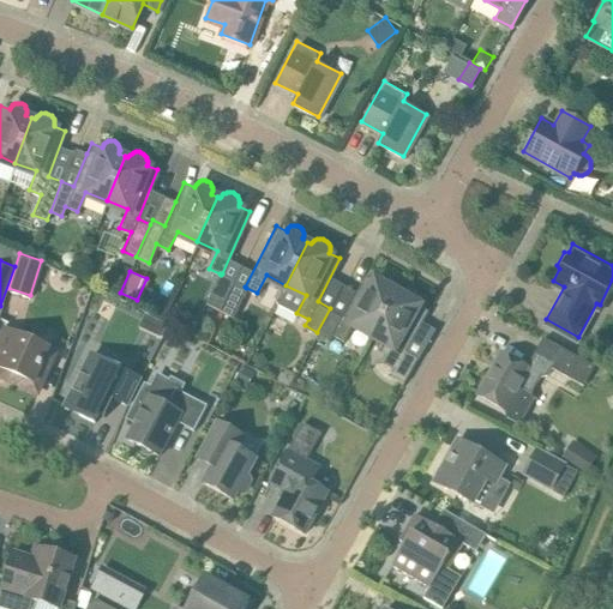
[(220,273),(205,301),(220,308),(233,281),(221,275),(220,273)]
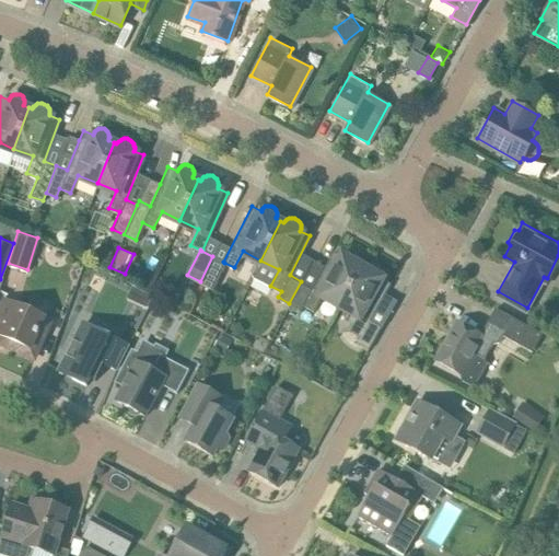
[(361,265),(356,263),(357,261),(358,259),(358,257),(358,256),(357,254),(357,253),(356,252),(354,251),(352,250),(351,250),(349,250),(348,250),(346,251),(345,251),(344,253),(342,255),(333,250),(311,288),(301,281),(289,303),(300,310),(303,303),(313,310),(322,293),(340,303),(361,265)]
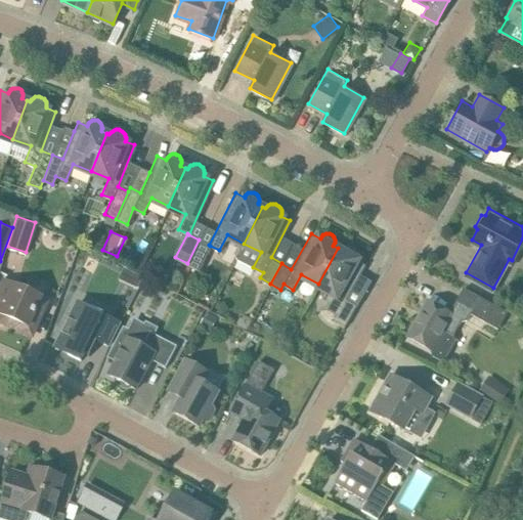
[(199,240),(187,263),(199,268),(210,247),(210,246),(209,245),(199,240)]
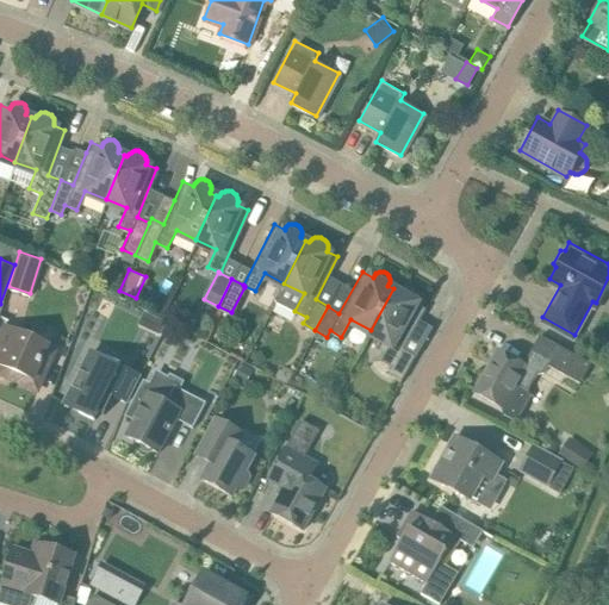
[(393,288),(371,330),(390,341),(380,359),(391,366),(387,372),(401,379),(415,354),(402,347),(424,306),(415,300),(415,299),(415,297),(416,294),(415,293),(415,291),(414,289),(412,288),(410,287),(409,286),(406,286),(404,286),(403,286),(401,286),(399,287),(398,288),(397,291),(393,288)]
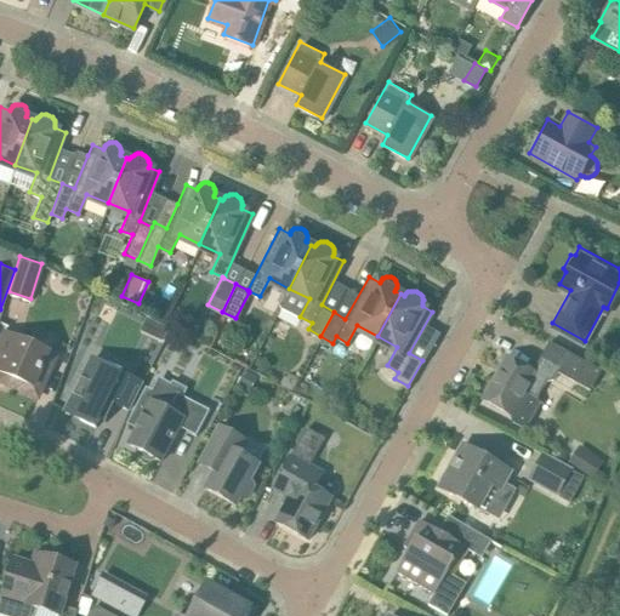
[(0,369),(13,375),(11,382),(37,393),(49,366),(41,364),(49,348),(4,329),(0,337),(0,369)]
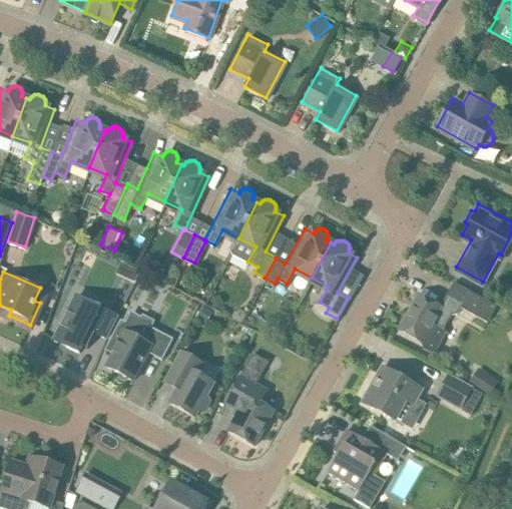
[(418,292),(399,328),(421,340),(421,344),(430,349),(435,348),(445,331),(444,326),(451,313),(456,311),(460,306),(487,320),(496,304),(453,280),(453,281),(440,304),(418,292)]
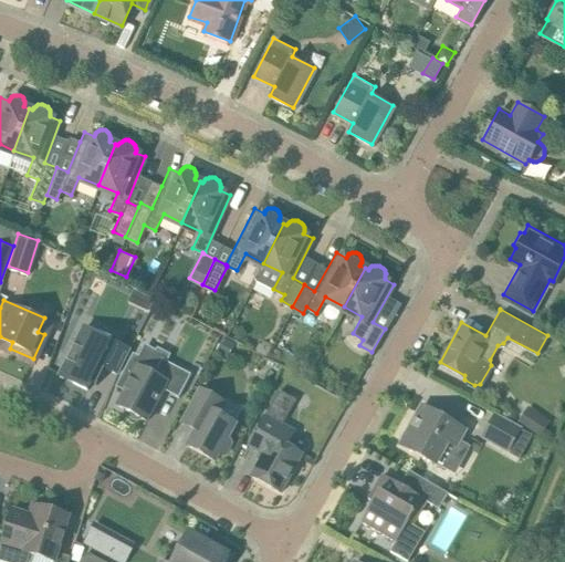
[(83,324),(59,373),(86,387),(91,380),(95,382),(104,365),(116,371),(128,346),(83,324)]
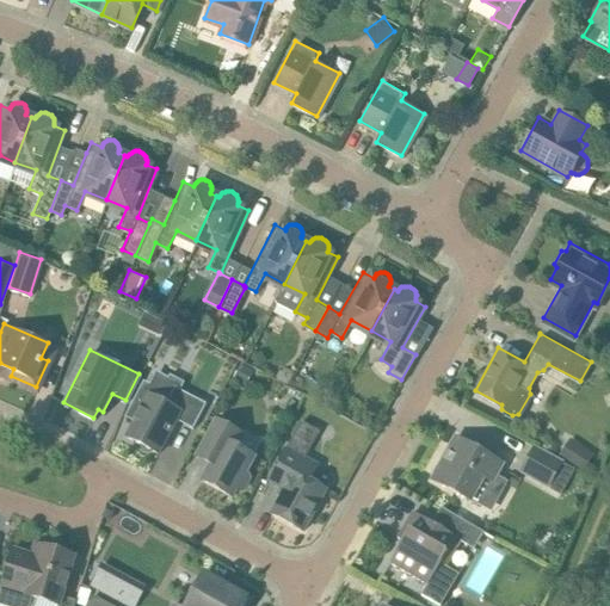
[(241,358),(233,373),(244,379),(252,364),(241,358)]
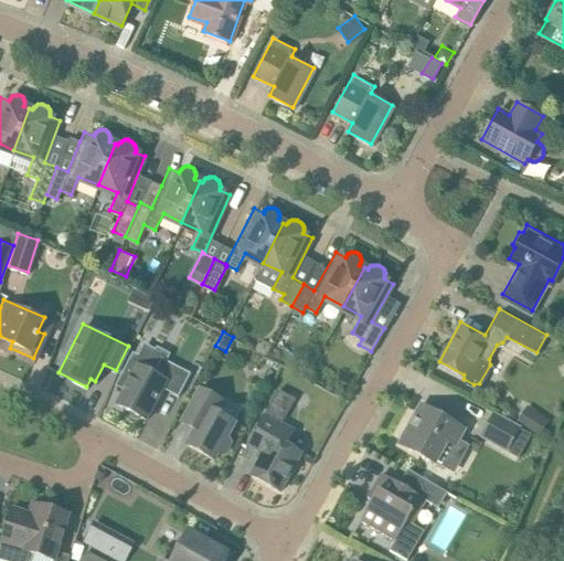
[(257,340),(254,347),(266,353),(272,342),(265,338),(257,340)]
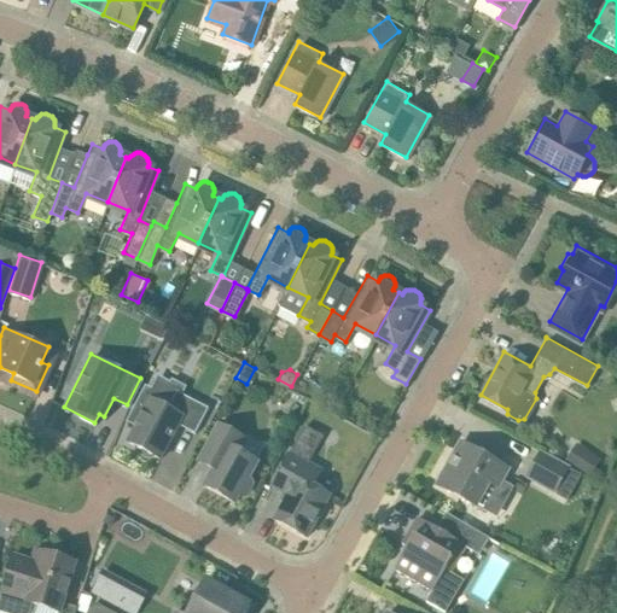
[(127,438),(159,455),(178,421),(195,431),(208,406),(176,389),(168,406),(150,396),(127,438)]
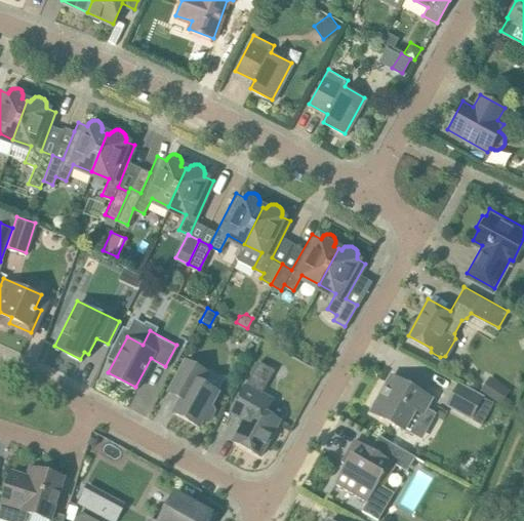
[(312,355),(309,360),(321,367),(324,361),(312,355)]
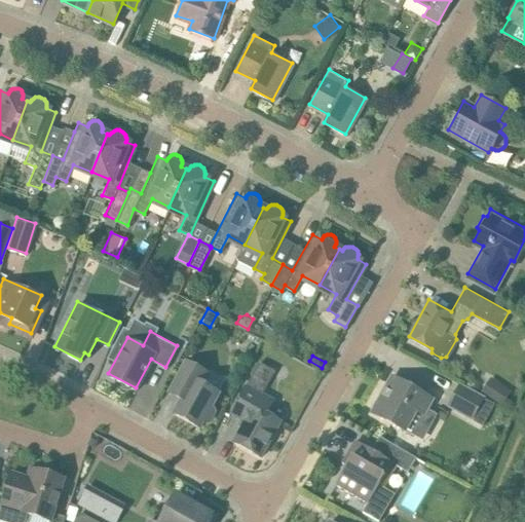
[(181,397),(174,411),(198,425),(217,388),(200,379),(205,370),(184,358),(166,389),(181,397)]
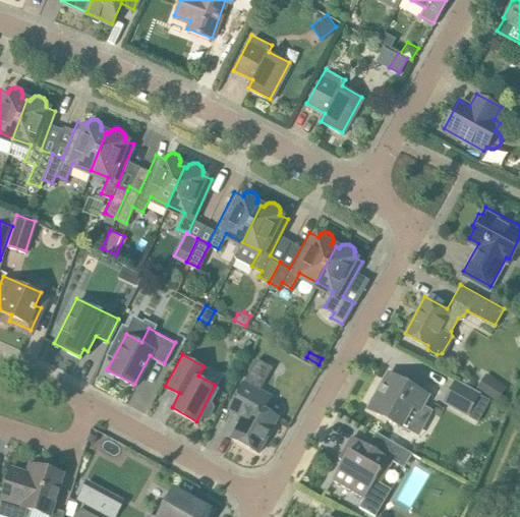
[(243,380),(229,406),(242,414),(231,436),(257,450),(277,414),(263,406),(270,394),(258,388),(272,366),(256,358),(244,380),(243,380)]
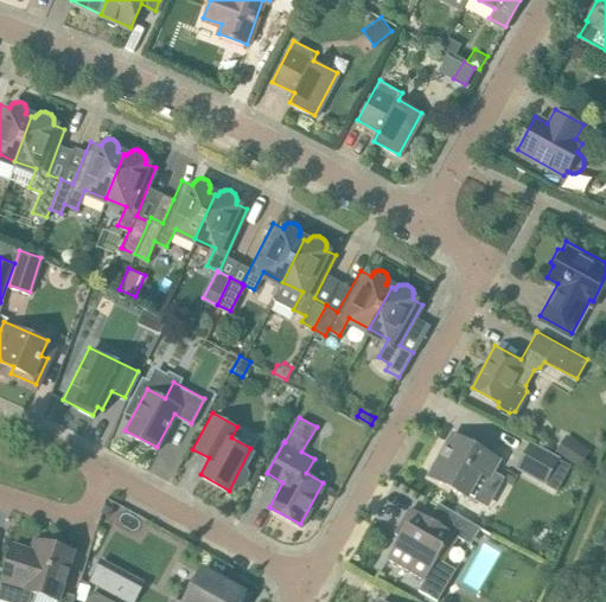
[(480,471),(489,475),(499,458),(451,431),(428,473),(467,495),(480,471)]
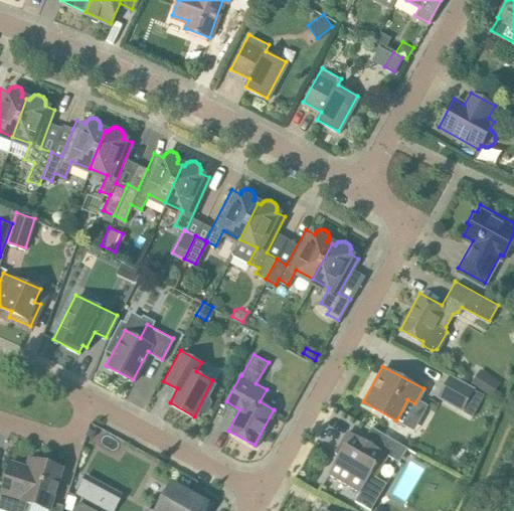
[(483,390),(490,394),(500,381),(480,366),(469,381),(483,390)]
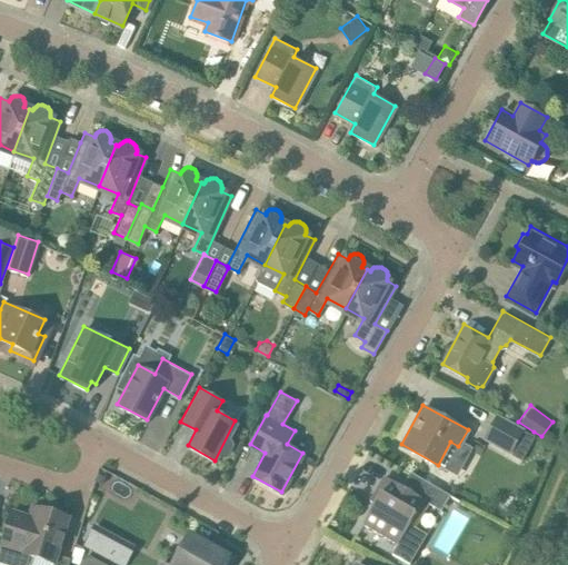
[(496,414),(481,439),(520,461),(535,436),(524,429),(496,414)]
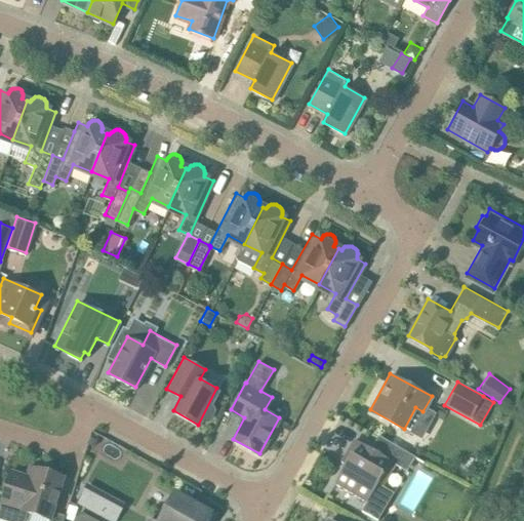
[(227,438),(237,416),(226,410),(215,432),(227,438)]
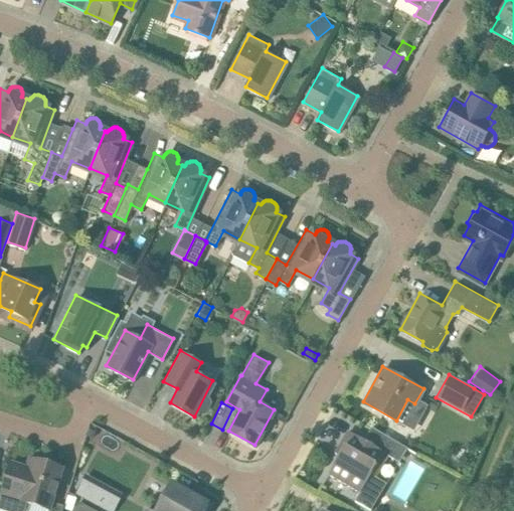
[(339,454),(328,472),(359,490),(354,498),(367,506),(382,479),(375,475),(387,454),(392,457),(400,443),(377,430),(370,442),(347,429),(334,451),(339,454)]
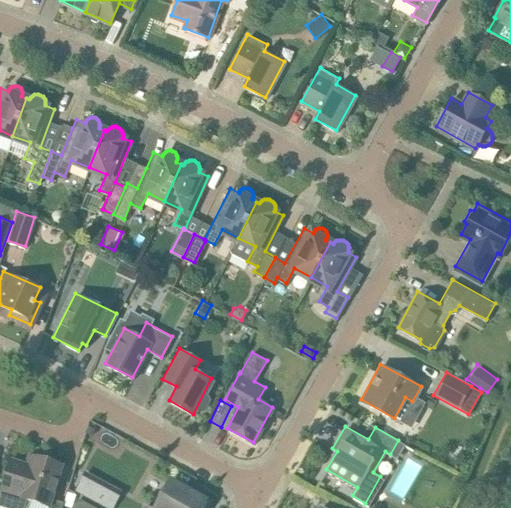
[(26,463),(9,457),(0,486),(0,504),(10,507),(47,507),(48,505),(49,505),(62,463),(29,453),(26,463)]
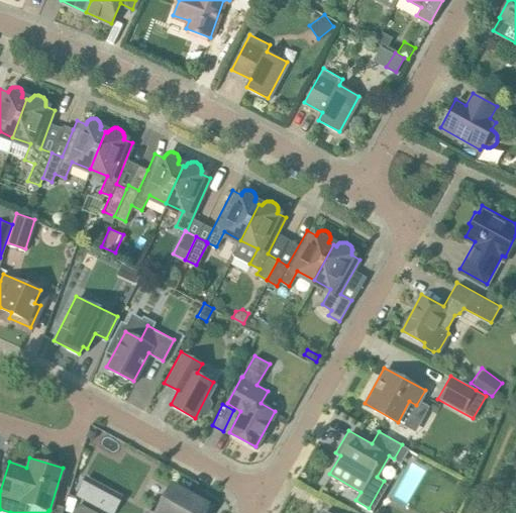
[(112,512),(122,495),(86,475),(76,494),(111,512),(112,512)]
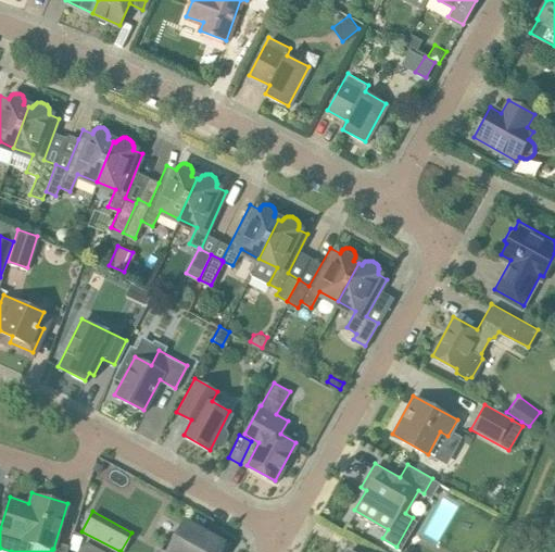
[(154,551),(218,551),(224,541),(185,519),(166,551),(158,547),(154,551)]
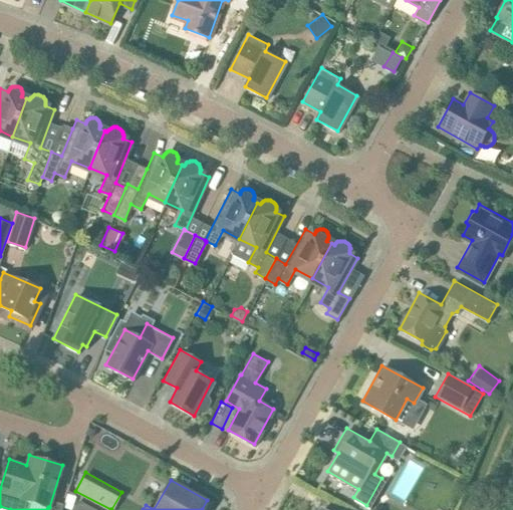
[(79,498),(72,509),(89,509),(92,506),(79,498)]
